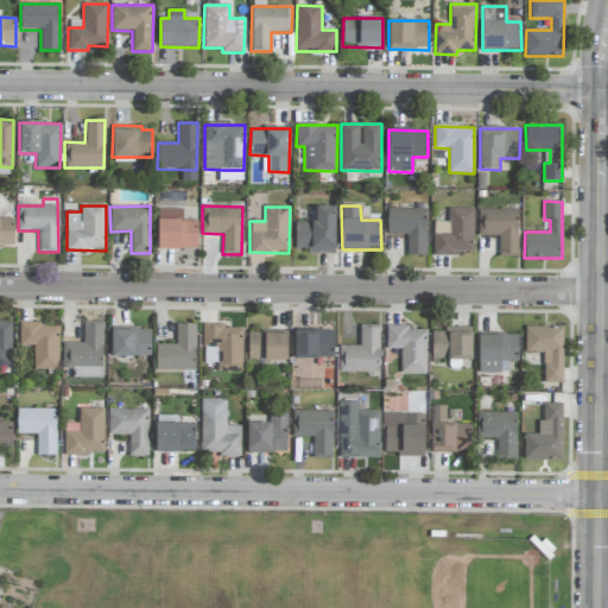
[(335,207),(316,207),(316,222),(296,221),(295,252),(335,252),(335,207)]
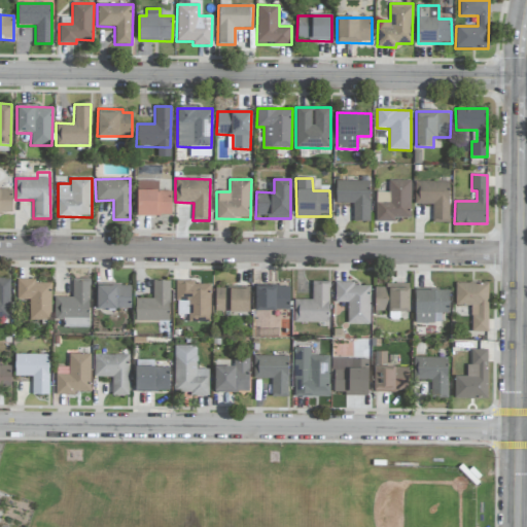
[(353,221),(369,221),(370,181),(336,180),(335,203),(353,204),(353,221)]
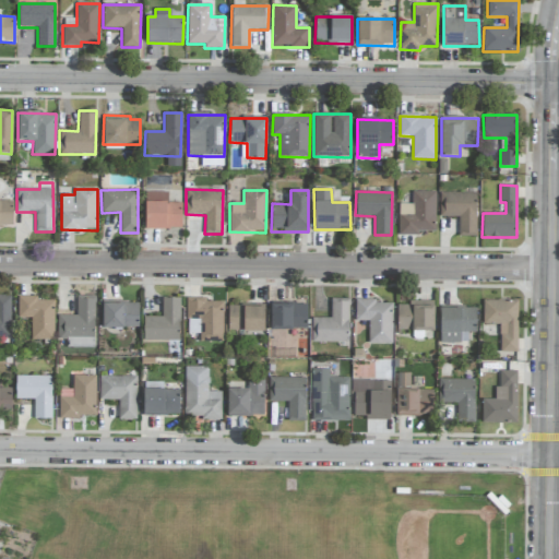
[(399,204),(399,233),(435,234),(436,192),(412,191),(412,204),(399,204)]
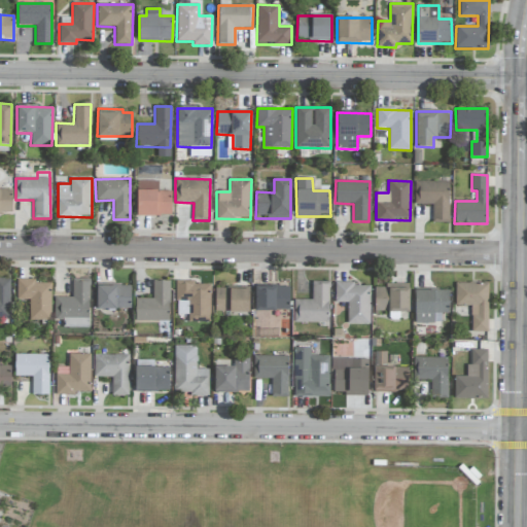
[(159,181),(137,181),(137,216),(171,215),(171,190),(159,190),(159,181)]
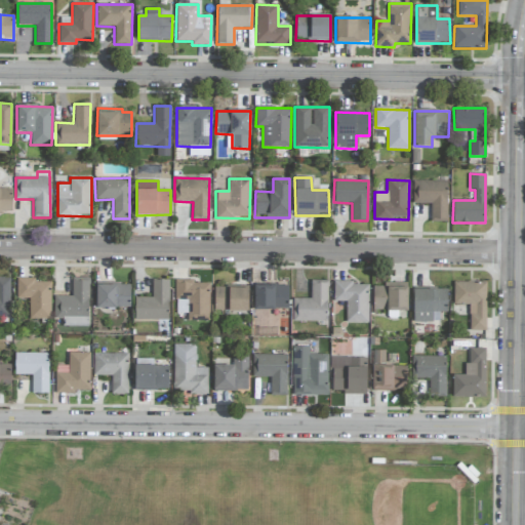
[(447,182),(413,182),(413,204),(431,204),(431,221),(447,221),(447,182)]
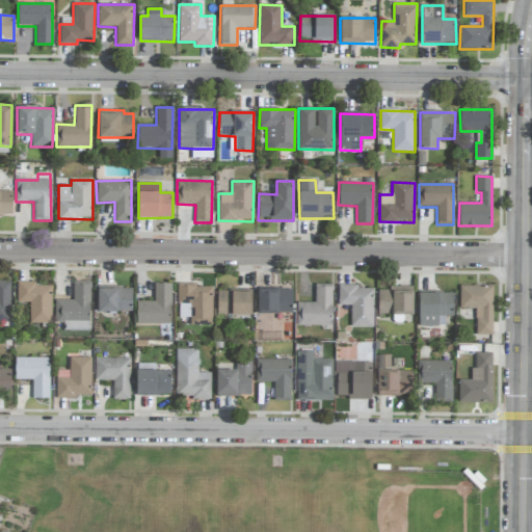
[(0,215),(11,216),(12,191),(0,190),(0,215)]
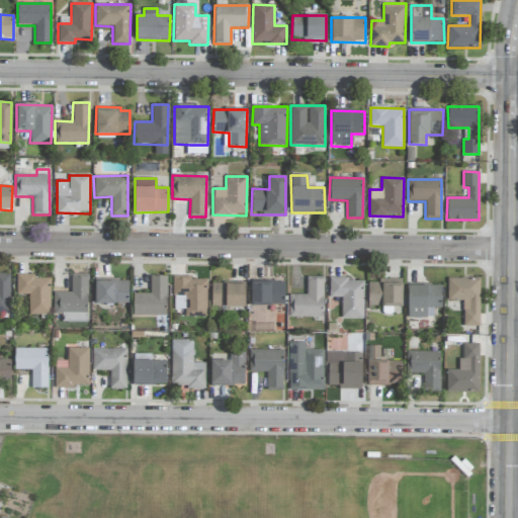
[(0,313),(9,314),(9,273),(0,272),(0,313)]
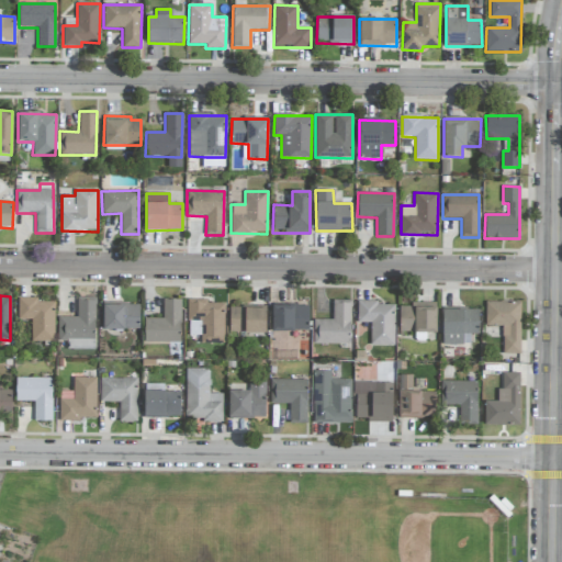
[(67,349),(94,349),(94,298),(77,298),(77,317),(58,317),(57,340),(67,341),(67,349)]
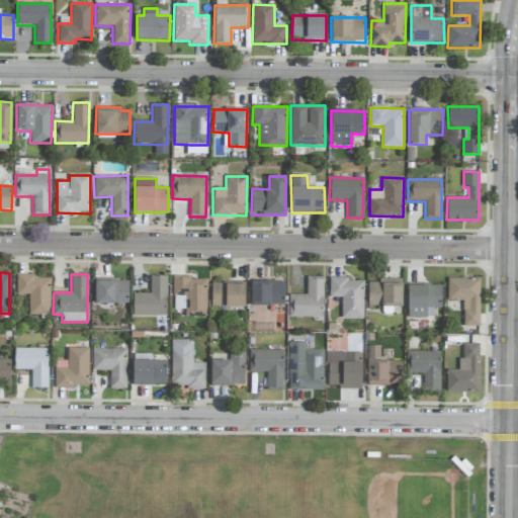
[(16,294),(28,294),(28,315),(50,315),(51,276),(16,276),(16,294)]
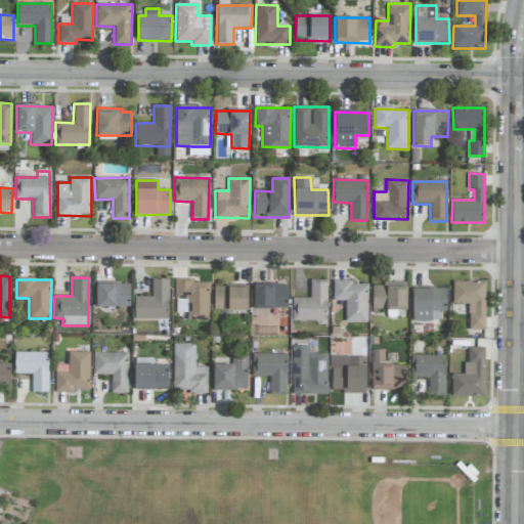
[(134,319),(168,319),(168,279),(151,279),(151,297),(134,297),(134,319)]
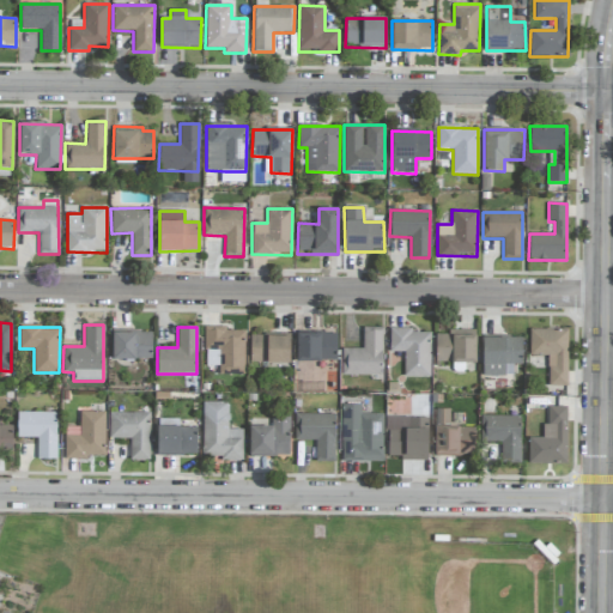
[(341,349),(341,375),(382,376),(382,327),(363,327),(363,349),(341,349)]
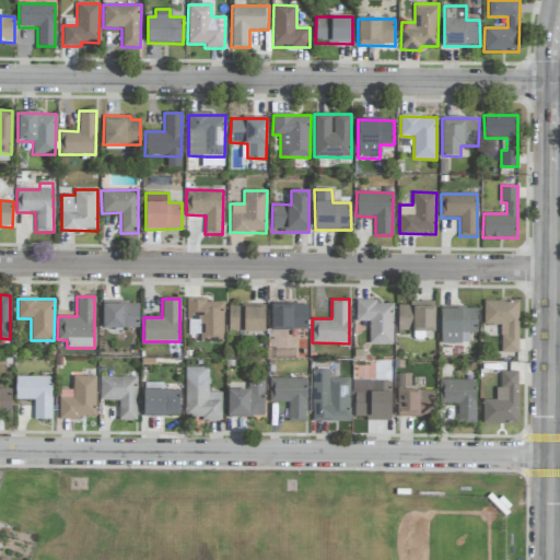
[(224,301),(187,300),(187,334),(200,334),(199,340),(223,341),(224,301)]
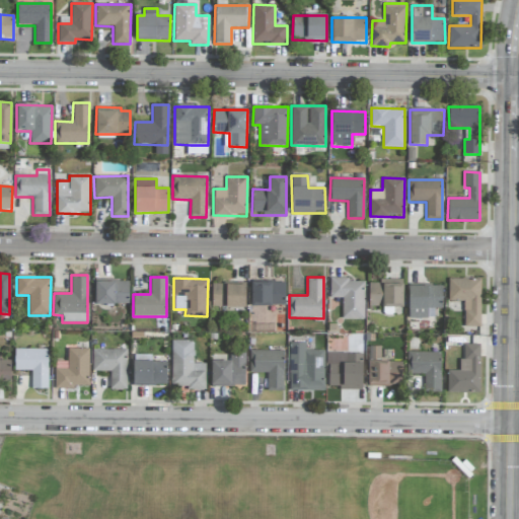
[(480,279),(449,278),(448,300),(464,301),(463,326),(479,327),(480,279)]
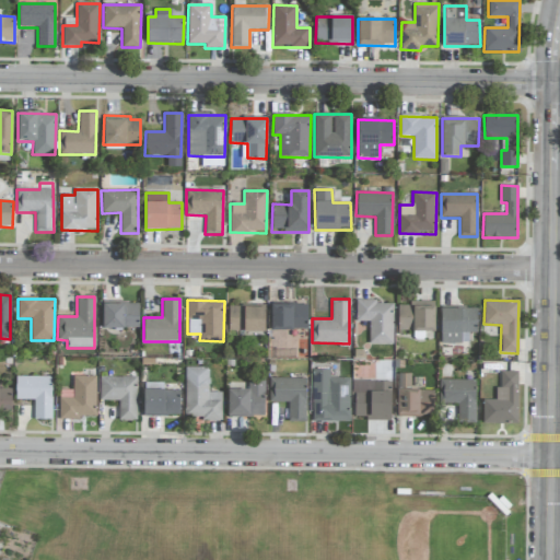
[(392,345),(394,303),(356,301),(356,322),(369,322),(368,343),(392,345)]
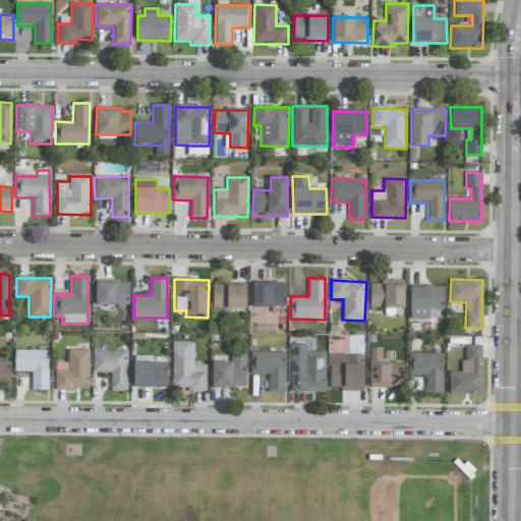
[(370,284),(370,308),(405,307),(404,280),(381,281),(381,284),(370,284)]
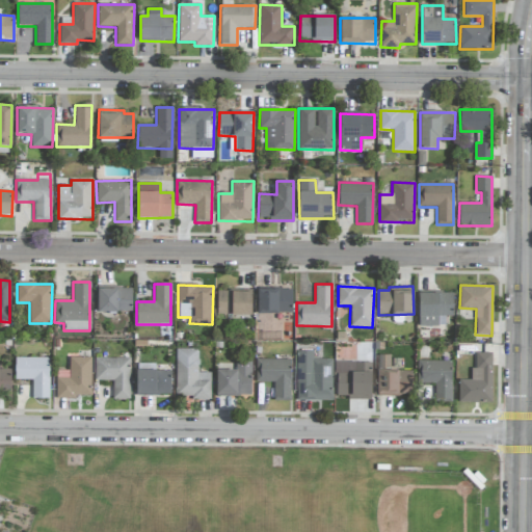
[(132,312),(131,288),(97,289),(98,312),(132,312)]
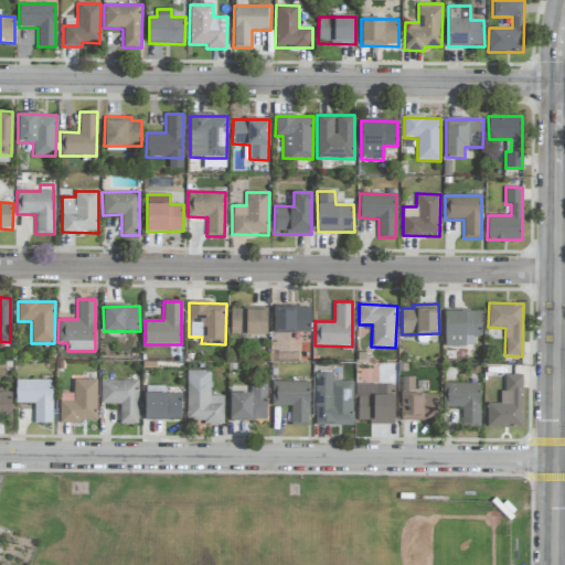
[(310,308),(274,307),(273,332),(310,333),(310,308)]
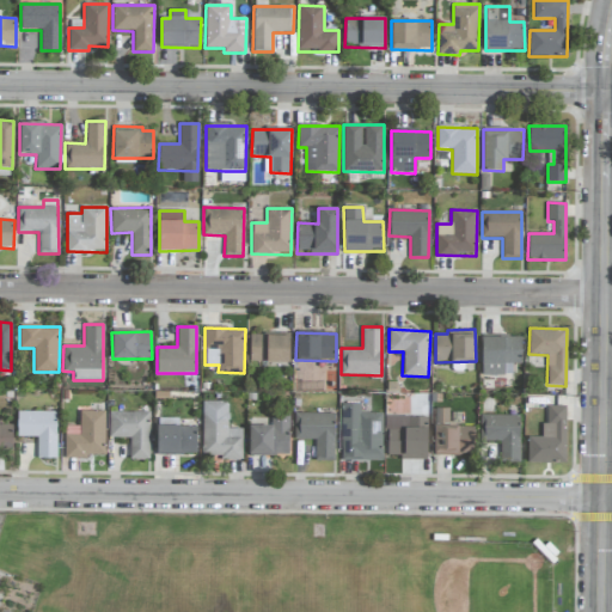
[(289,335),(250,334),(249,361),(288,362),(289,335)]
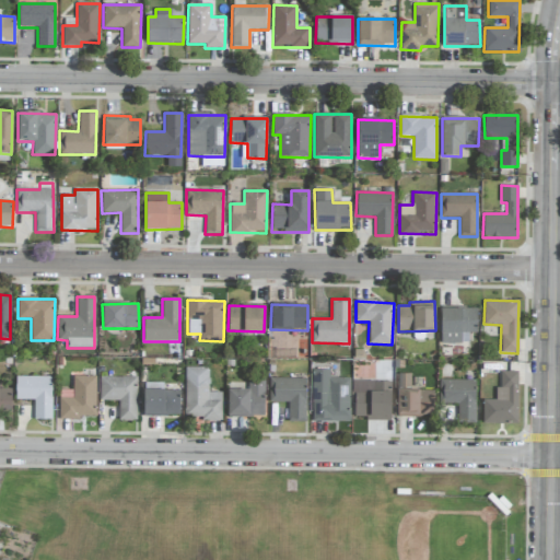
[(440,343),(468,343),(468,333),(477,333),(477,308),(441,308),(440,343)]
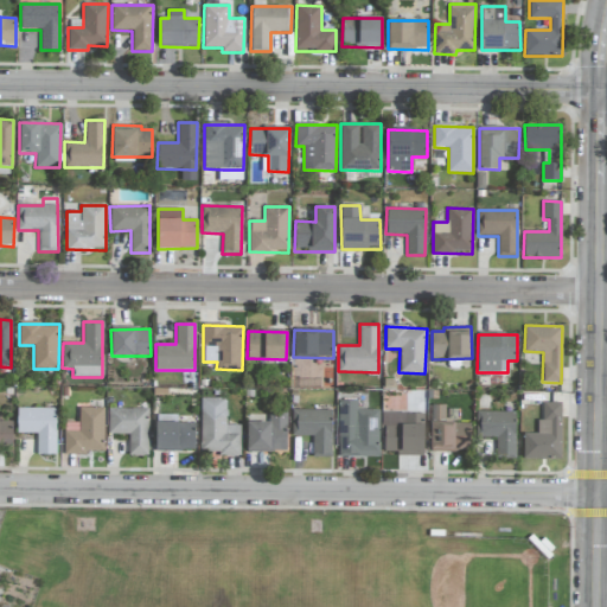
[(200,398),(199,453),(240,454),(241,425),(225,425),(227,398),(200,398)]
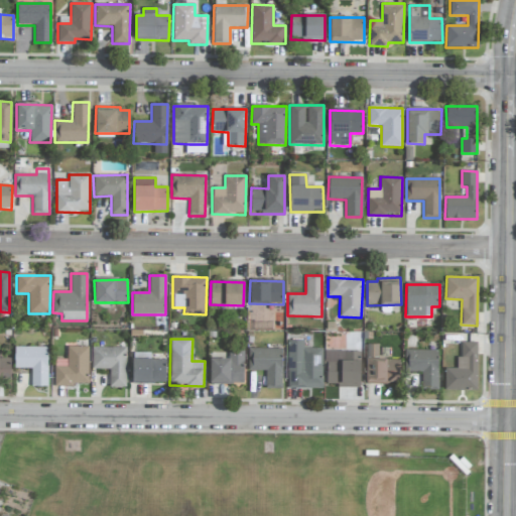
[(321,348),(303,349),(303,340),(286,341),(287,389),(323,388),(321,348)]
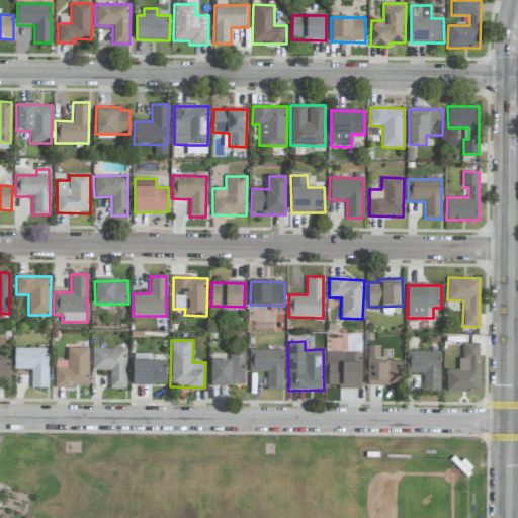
[(479,392),(479,344),(463,343),(463,359),(458,359),(458,370),(446,369),(446,392),(479,392)]
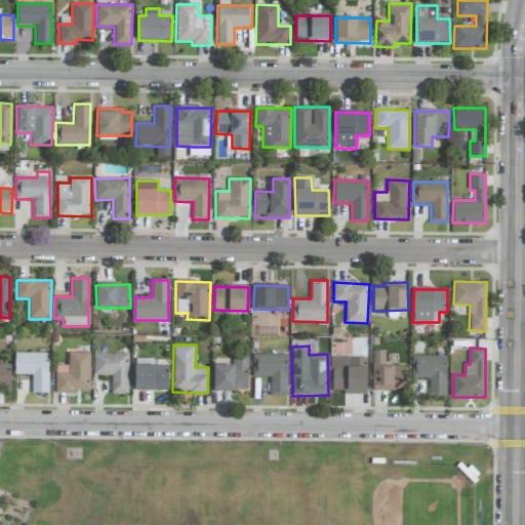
[(406,366),(395,366),(394,354),(386,354),(386,351),(372,351),(373,391),(406,391),(406,366)]
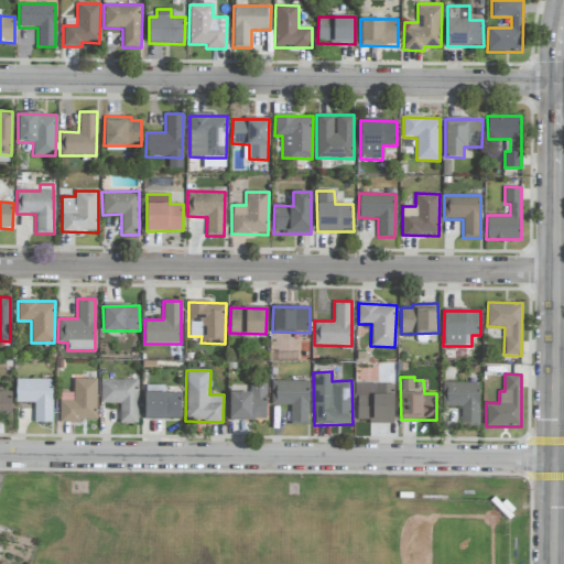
[(34,422),(51,423),(52,379),(15,379),(15,402),(34,403),(34,422)]
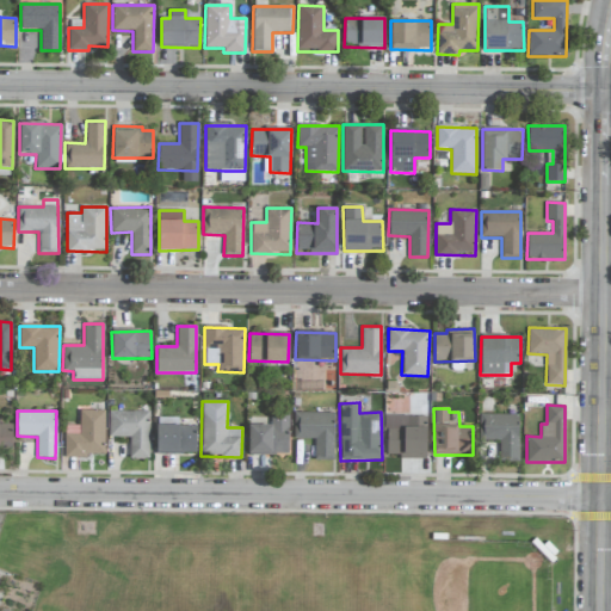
[(65,456),(104,456),(104,411),(79,411),(80,426),(63,426),(65,456)]
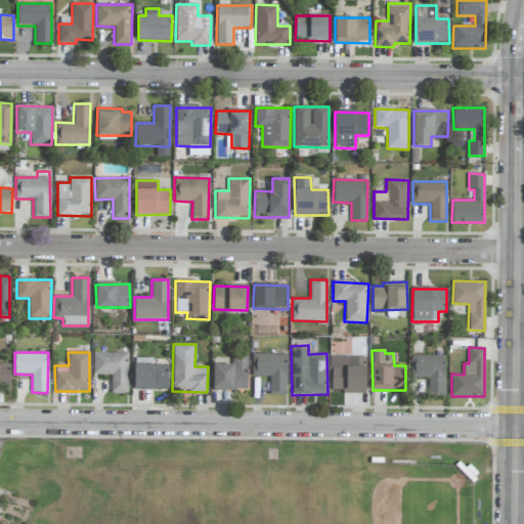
[(128,353),(93,352),(93,375),(112,375),(111,393),(127,393),(128,353)]
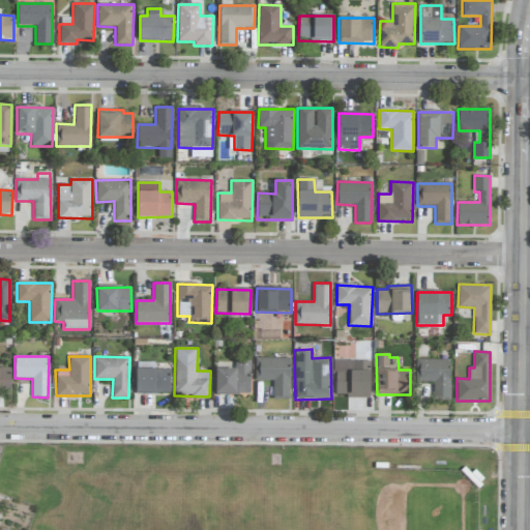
[(290,358),(255,357),(255,381),(273,381),(272,399),(289,400),(290,358)]
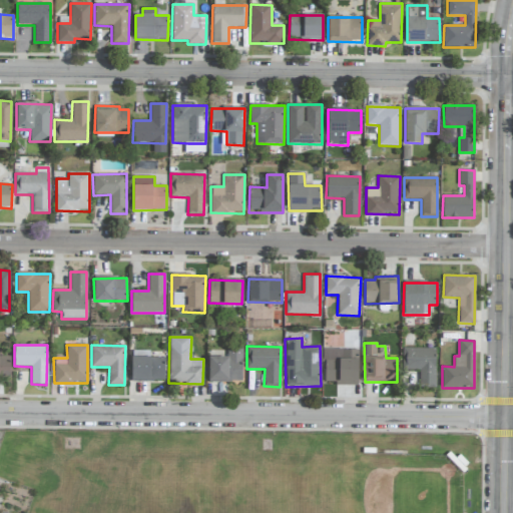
[(208,357),(208,381),(241,381),(242,347),(227,347),(227,357),(208,357)]
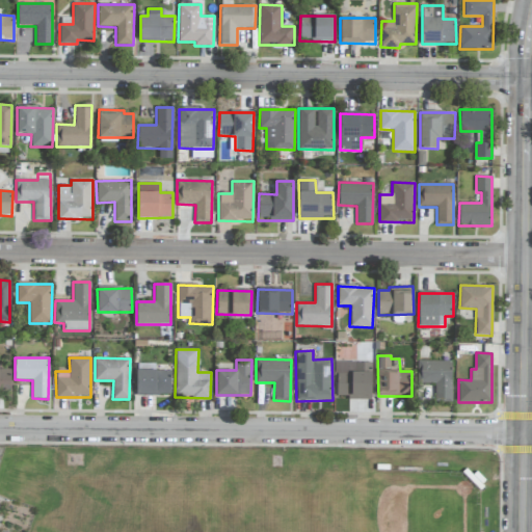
[(451,402),(452,362),(418,361),(417,383),(435,383),(434,401),(451,402)]
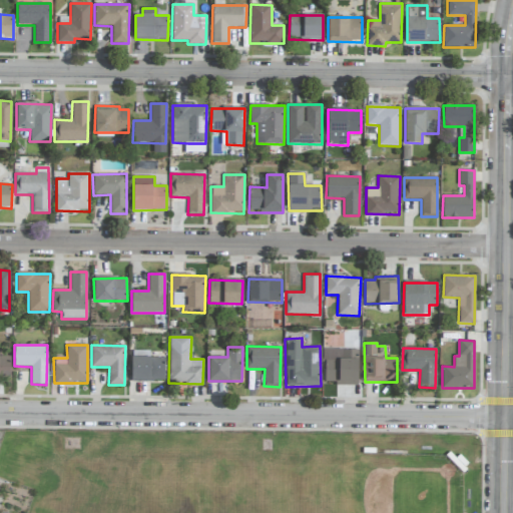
[(325,360),(325,385),(359,384),(358,350),(343,350),(343,359),(325,360)]
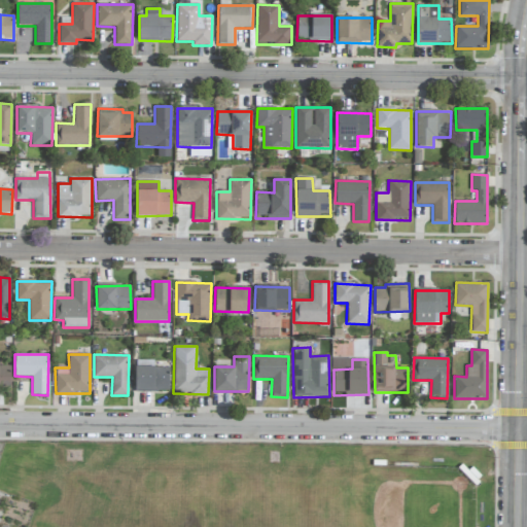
[(169,367),(153,366),(153,360),(136,360),(135,391),(169,391),(169,367)]
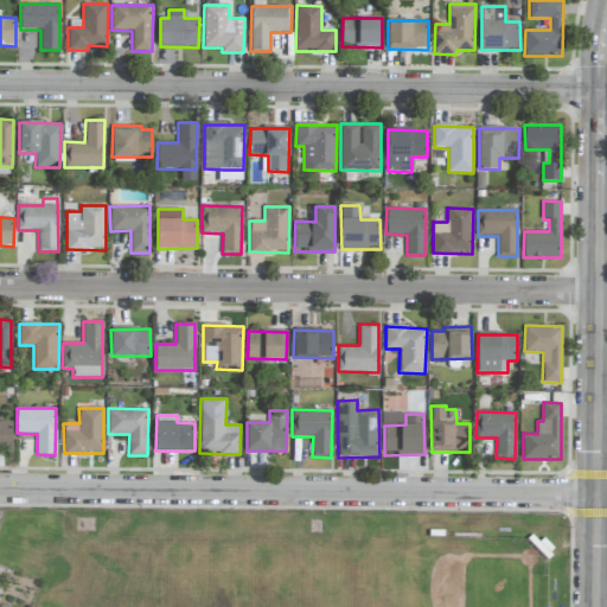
[(0,446),(12,446),(12,421),(0,421),(0,446)]
